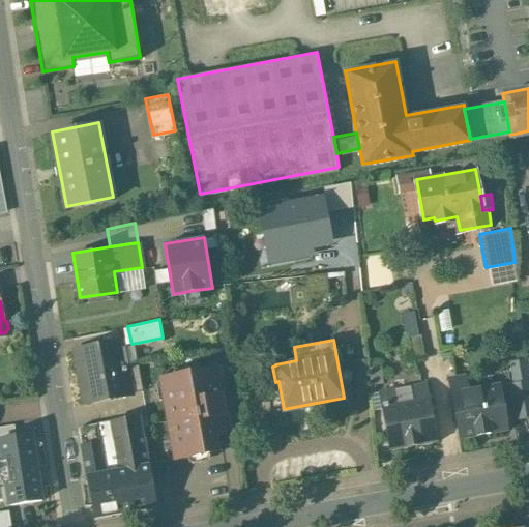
[(120,341),(75,349),(77,351),(80,363),(78,367),(78,369),(78,372),(79,374),(81,375),(82,378),(81,379),(85,401),(128,391),(124,369),(135,368),(139,368),(138,362),(125,364),(120,341)]
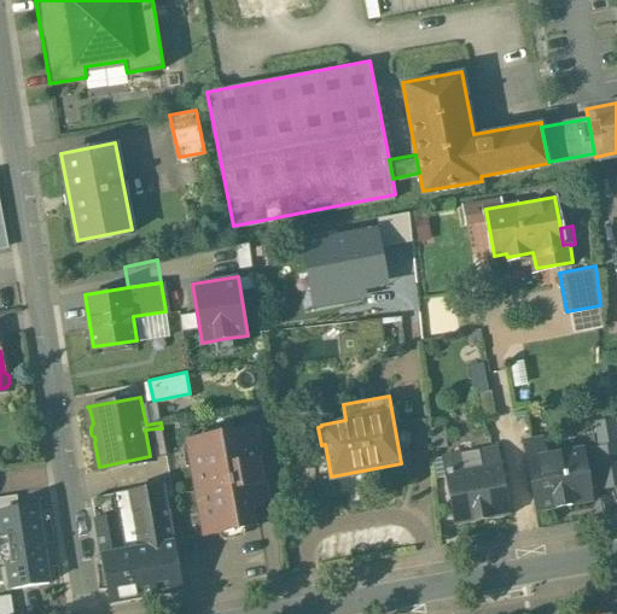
[(145,430),(150,456),(167,454),(162,428),(157,428),(145,430)]
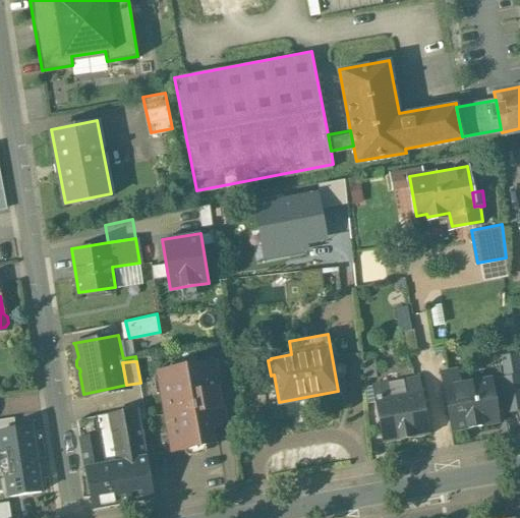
[(213,361),(160,370),(174,449),(211,442),(209,425),(224,423),(223,421),(221,422),(219,406),(221,406),(218,391),(216,377),(214,377),(212,366),(214,366),(213,361)]
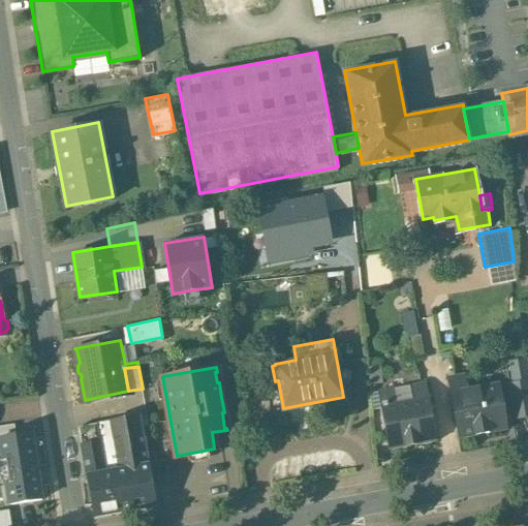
[(527,370),(511,373),(511,383),(515,400),(527,397),(527,370)]
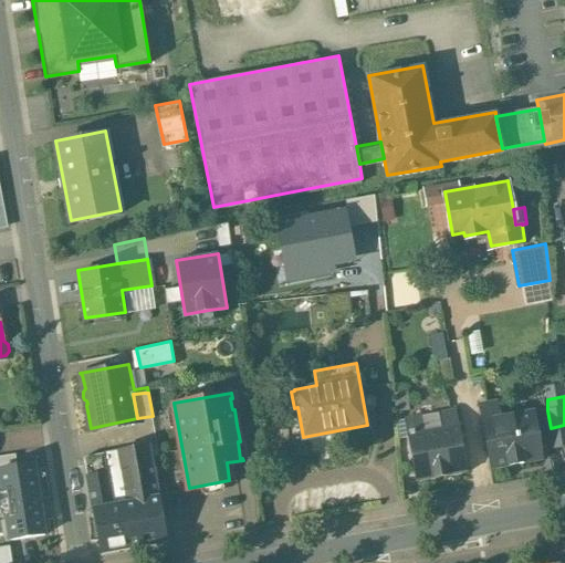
[(480,404),(482,419),(500,416),(497,400),(480,404)]
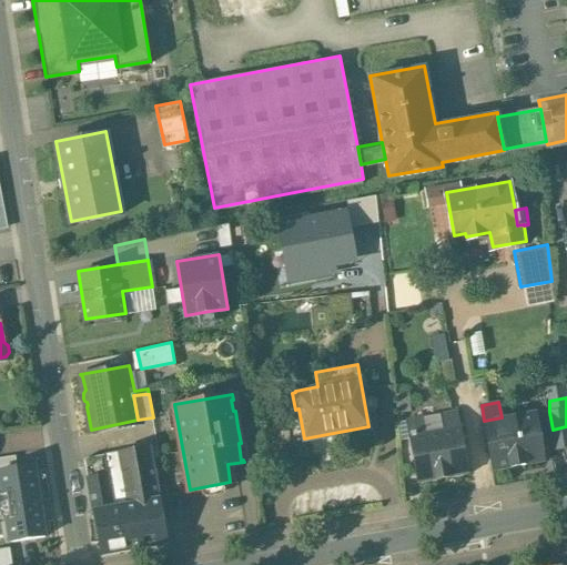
[(439,412),(443,427),(459,424),(457,409),(439,412)]
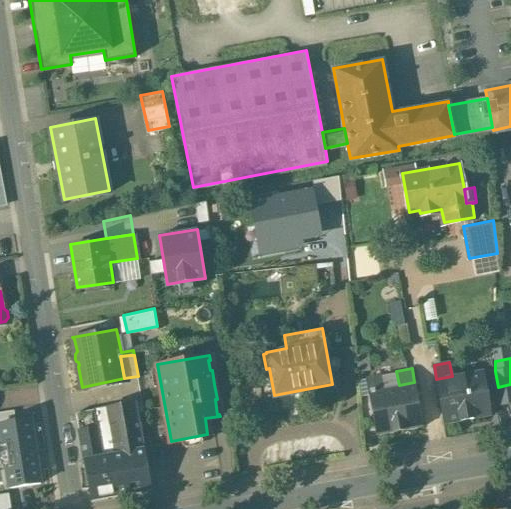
[(452,376),(436,379),(444,421),(490,413),(482,370),(452,376)]
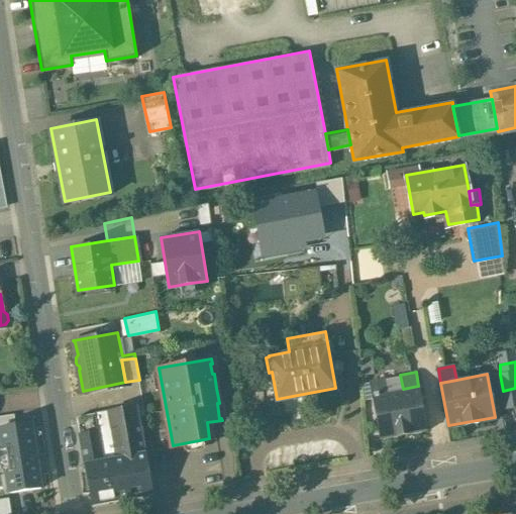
[(370,381),(372,395),(387,392),(385,378),(370,381)]
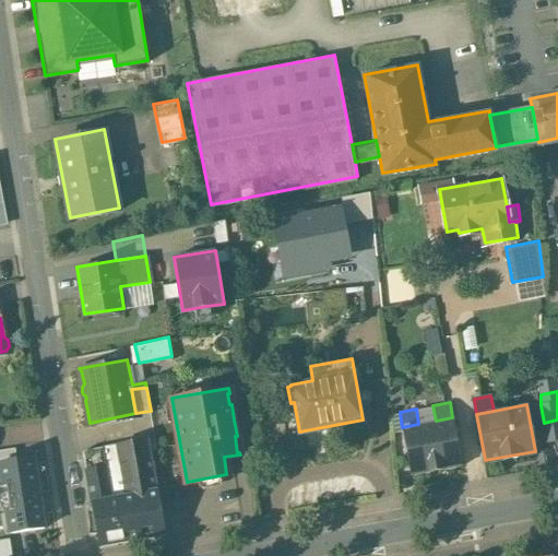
[(418,424),(402,427),(411,473),(461,464),(452,417),(436,421),(418,424)]
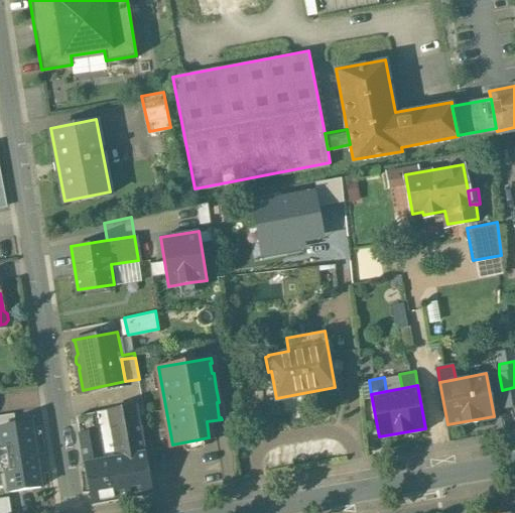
[(133,403),(108,408),(111,422),(136,417),(133,403)]
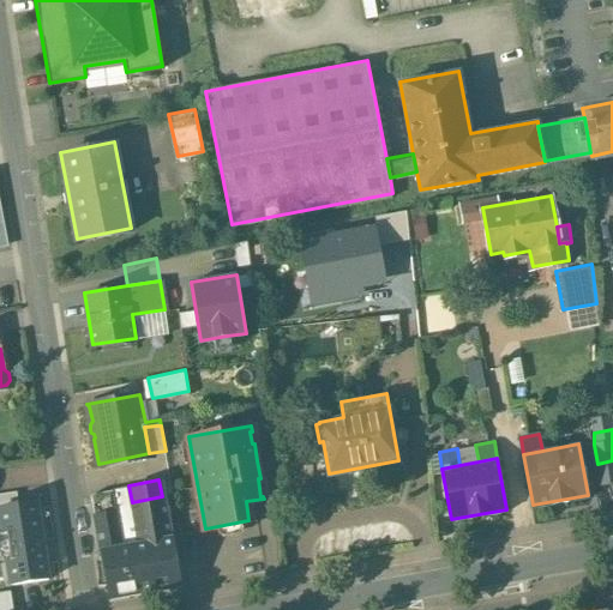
[(118,520),(122,545),(138,543),(132,502),(128,485),(112,489),(118,520)]
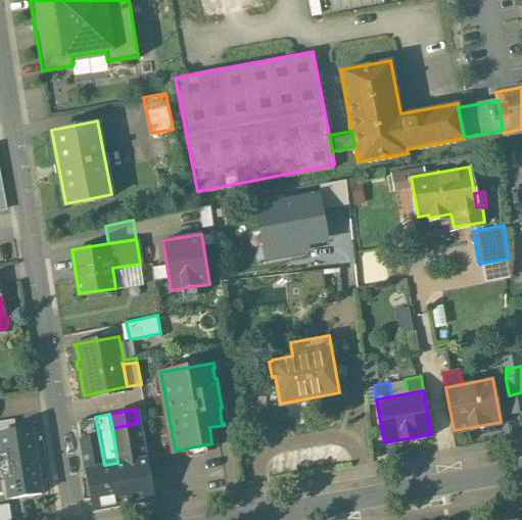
[(100,443),(95,417),(77,420),(82,446),(100,443)]
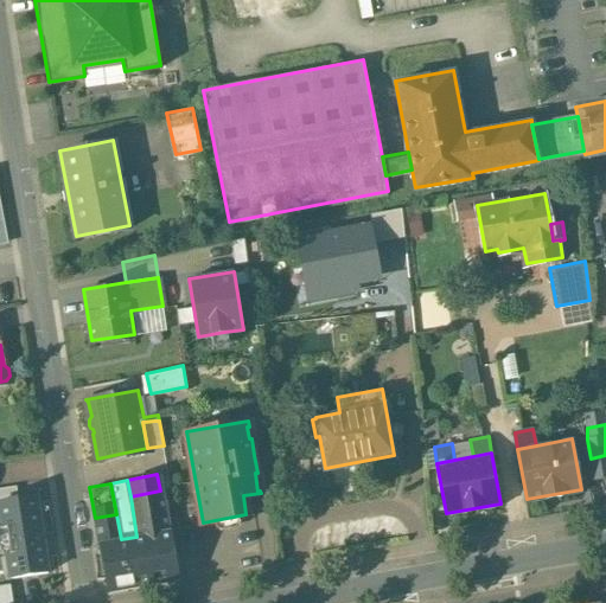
[(163,491),(160,491),(131,496),(136,537),(170,530),(163,491)]
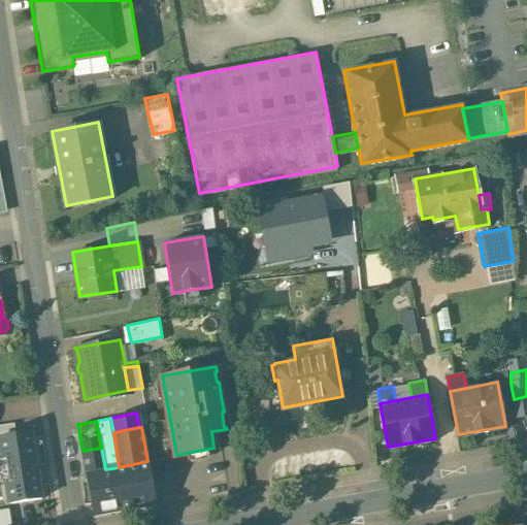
[(40,466),(34,430),(0,435),(0,493),(3,510),(46,502),(40,466)]
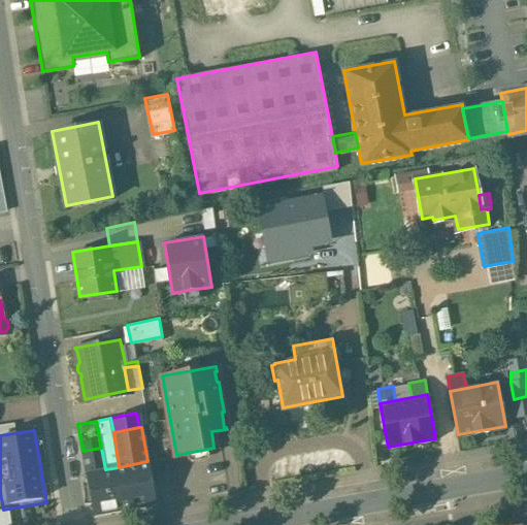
[(83,451),(87,472),(105,469),(101,448),(83,451)]
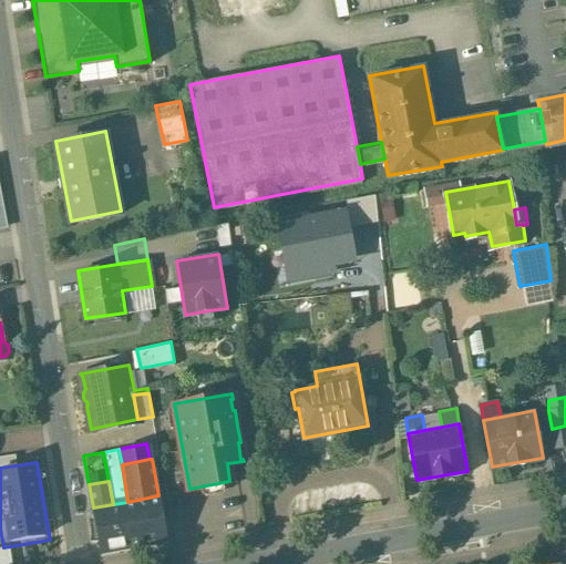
[(113,504),(93,508),(101,552),(166,540),(158,495),(127,502),(113,504)]
